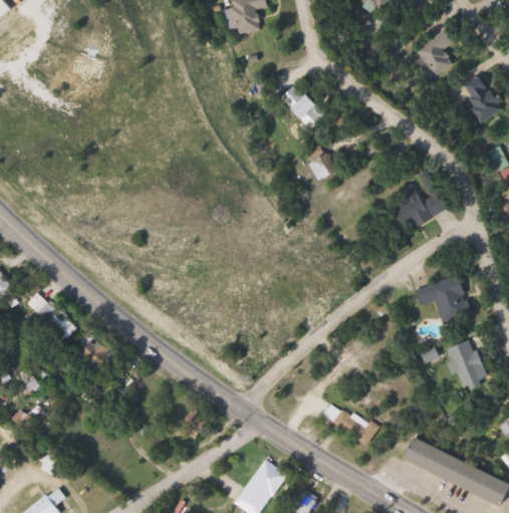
[(261,30),(237,33),(236,27),(226,29),(223,9),(232,8),(230,0),(268,0),(269,7),(257,8),(261,30)]
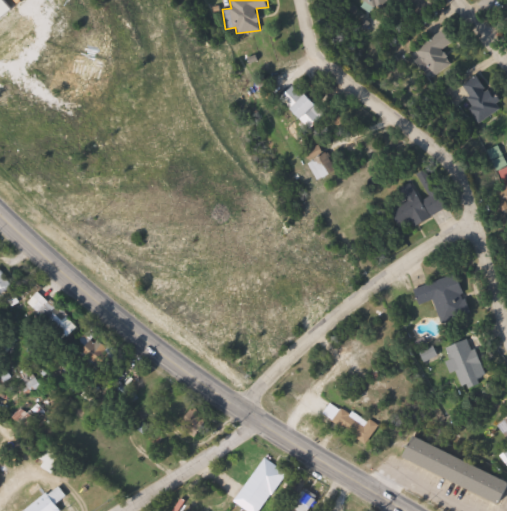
[(384,0),(379,10),(362,0),(384,0)]
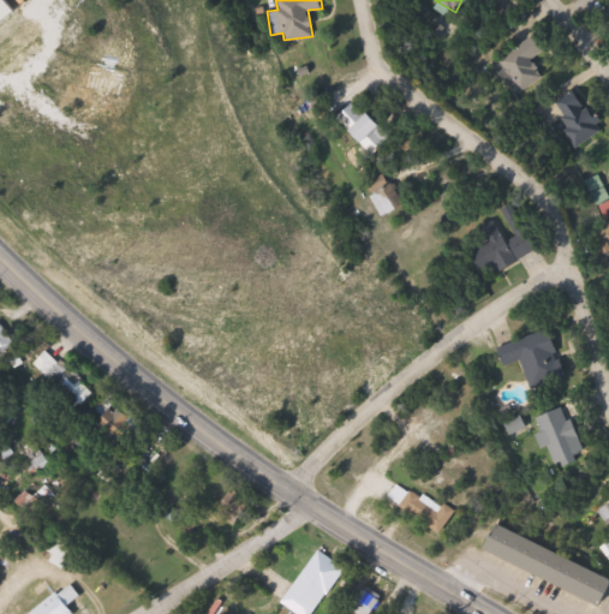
[(494,65),(533,33),(547,48),(531,61),(539,73),(517,91),(494,65)]
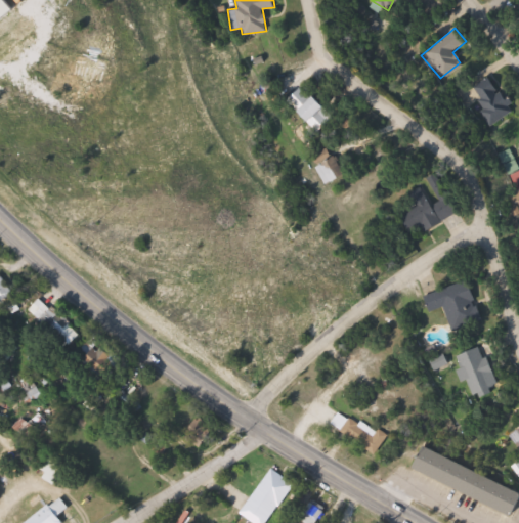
[(468,89),(491,74),(514,110),(491,124),(468,89)]
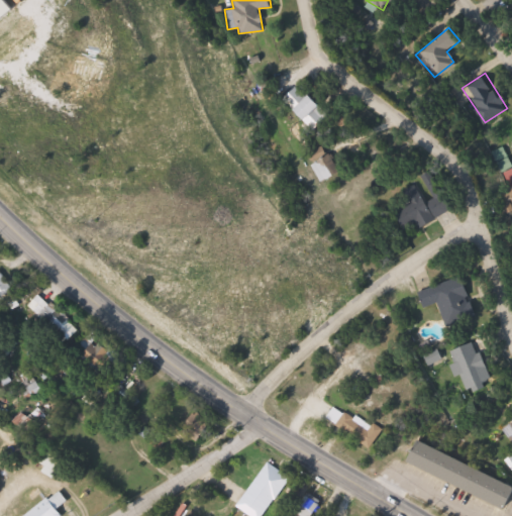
[(313,115),(319,120),(312,127),(282,99),(297,84),(321,106),(313,115)]
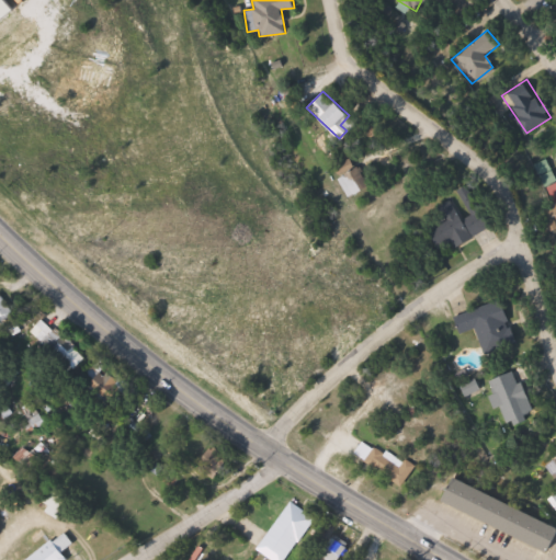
[(366,187),(348,197),(330,167),(349,157),(366,187)]
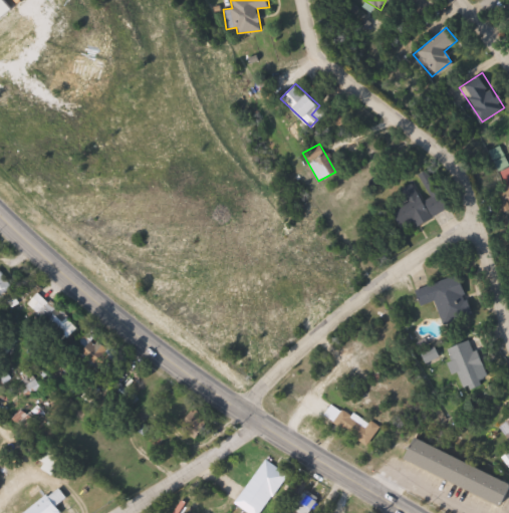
[(506,163),(498,168),(489,154),(497,149),(506,163)]
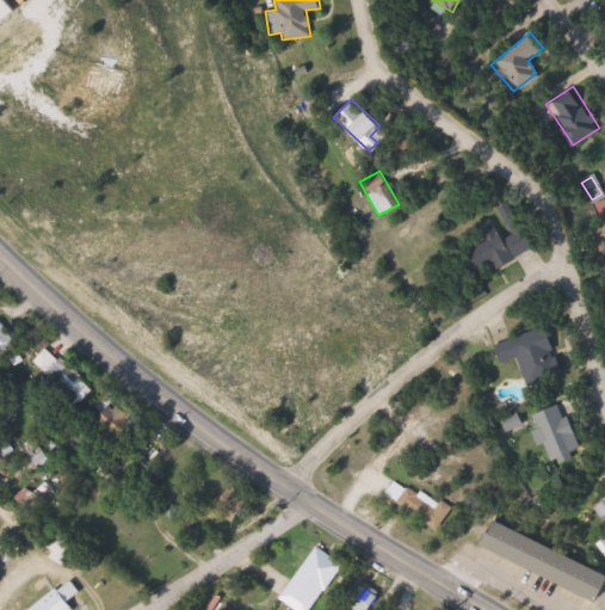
[(531,250),(480,277),(464,247),(480,239),(474,226),(494,215),(506,238),(520,229),(531,250)]
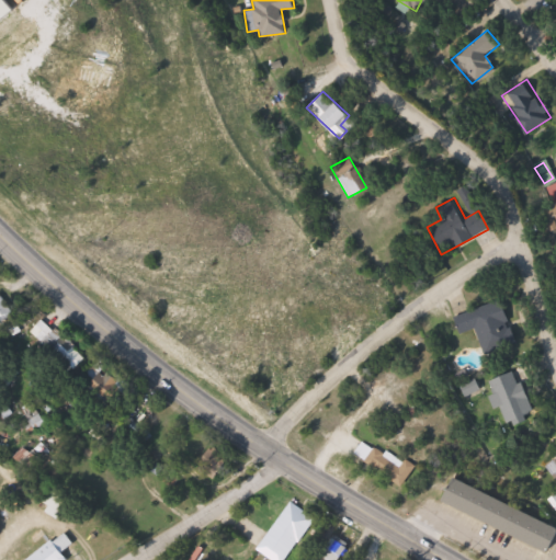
[(11,313),(0,322),(0,298),(11,313)]
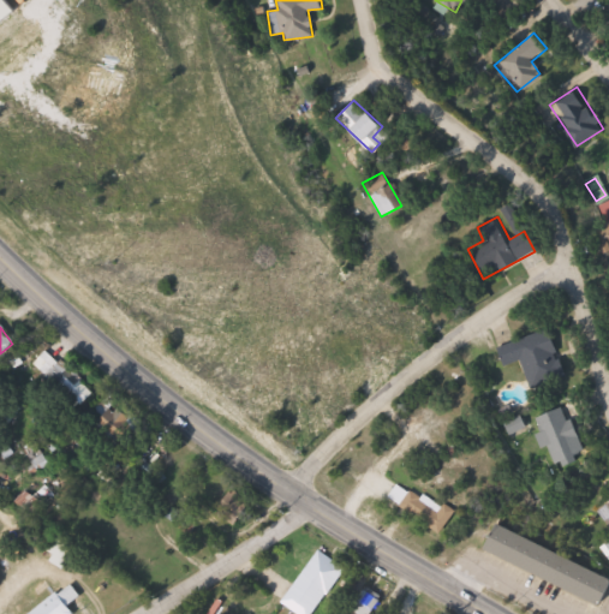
[(566,376),(530,388),(520,361),(502,367),(496,347),(550,329),(566,376)]
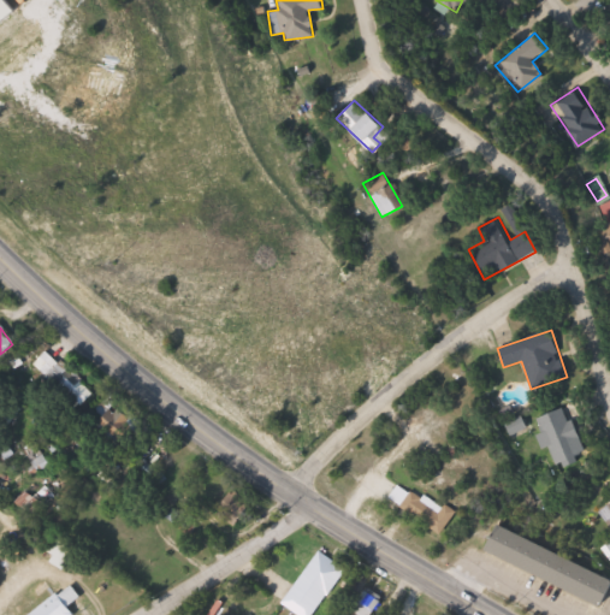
[(78,407),(31,362),(43,350),(90,394),(78,407)]
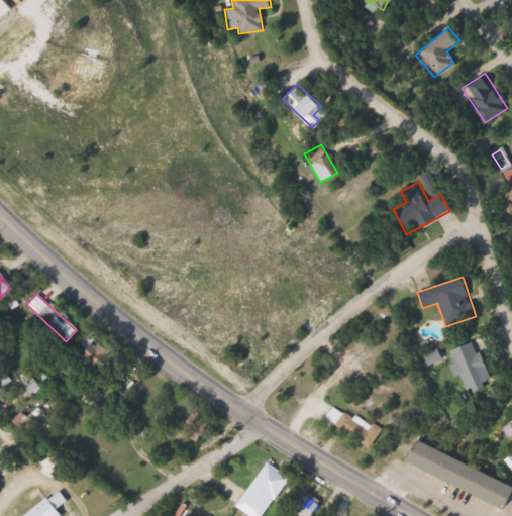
[(447,352),(476,341),(492,382),(464,393),(447,352)]
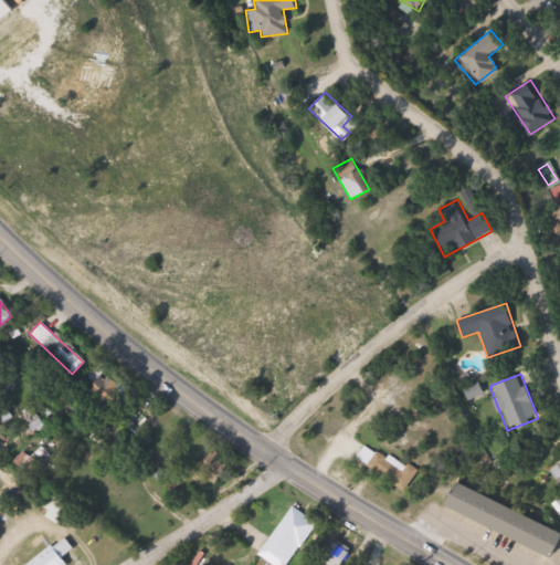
[(92,385),(112,376),(129,415),(111,425),(92,385)]
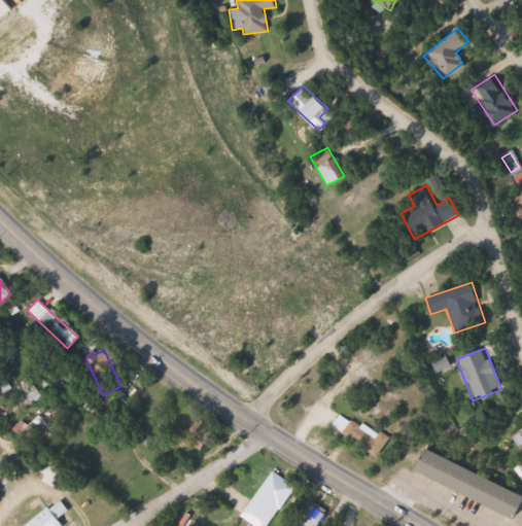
[(377,457),(329,428),(339,412),(386,441),(377,457)]
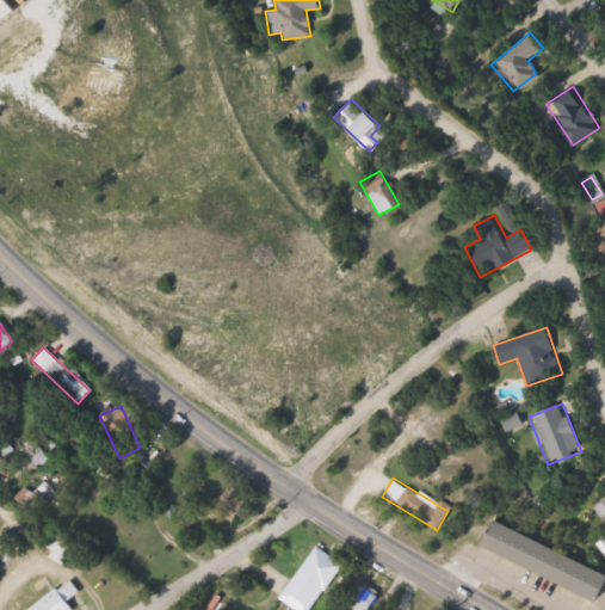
[(213,507),(224,488),(244,501),(232,521),(213,507)]
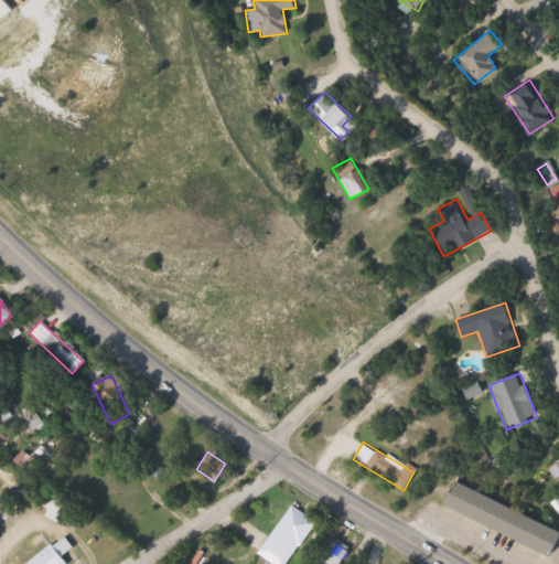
[(558,485),(547,469),(558,459),(558,485)]
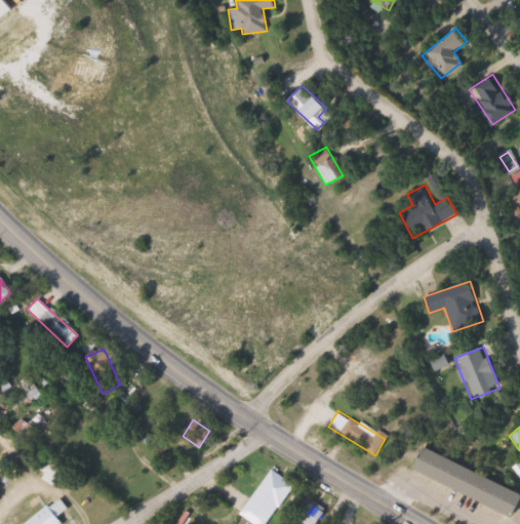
[(422,449),(519,490),(519,505),(515,516),(411,472),(422,449)]
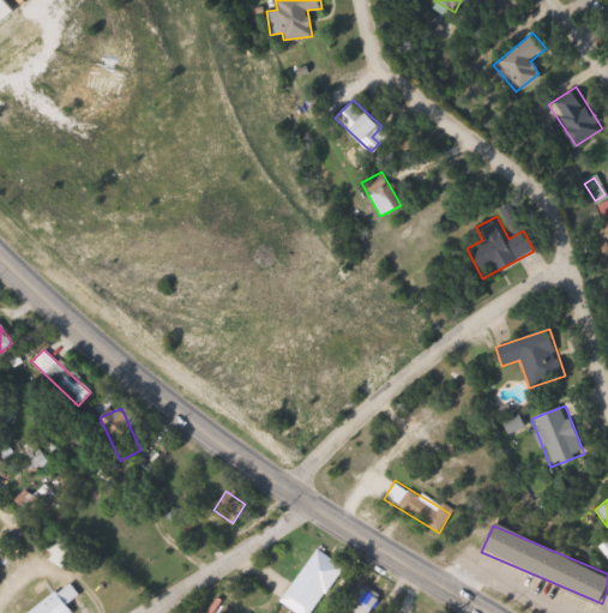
[(299,612),(281,601),(313,548),(341,565),(309,612),(299,612)]
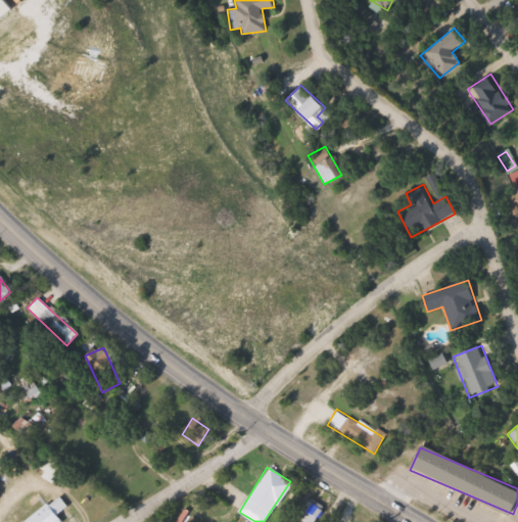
[(22,521),(56,495),(65,507),(55,514),(60,521),(22,521)]
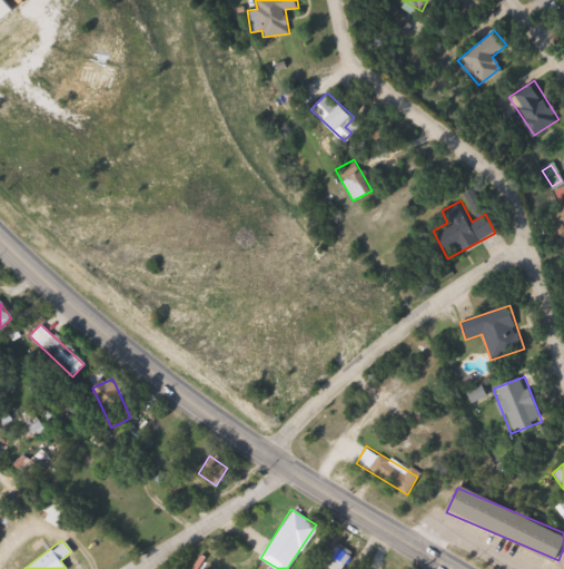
[(340,568),(328,568),(322,563),(338,543),(353,555),(340,568)]
